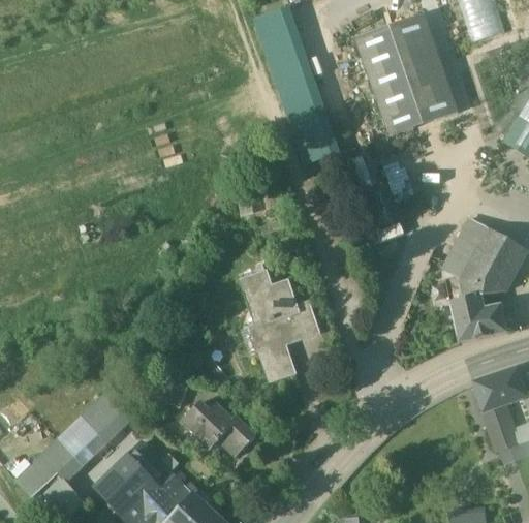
[(462,0),(475,41),(503,33),(493,0),(462,0)]
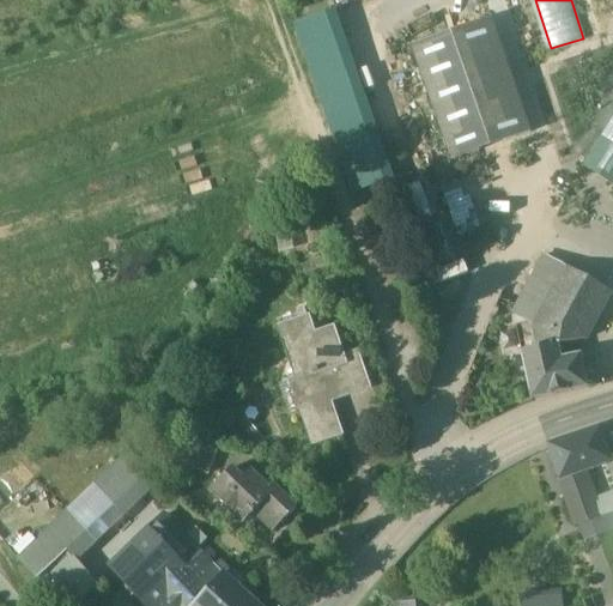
[(491,13),(412,41),(451,155),(530,127),(491,13)]
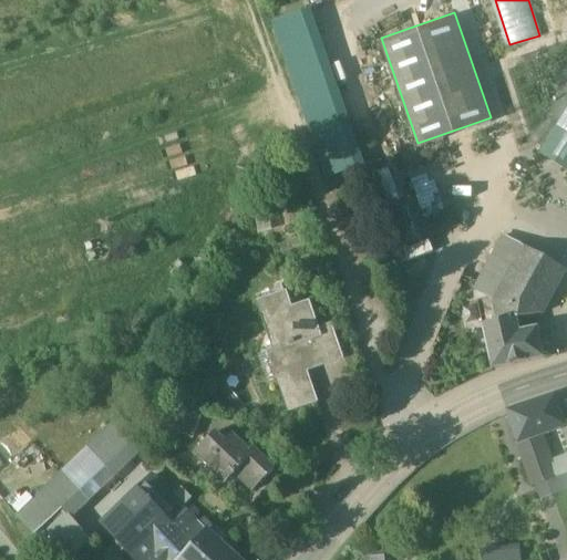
[(566,117),(547,152),(566,164),(566,117)]
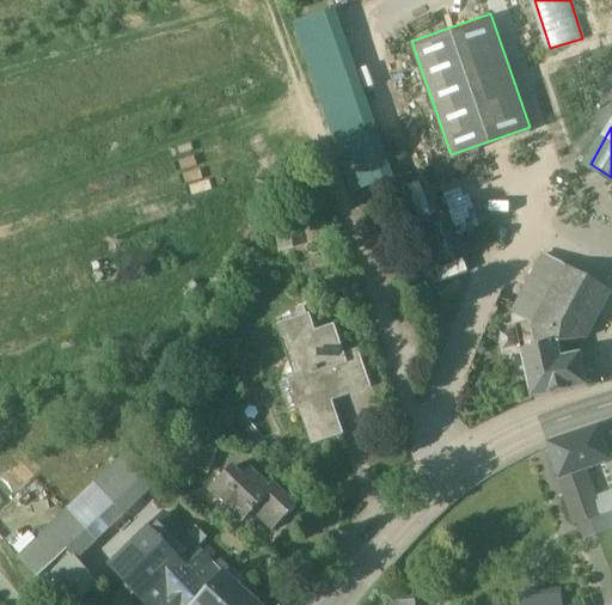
[(544,250),(513,309),(515,321),(537,316),(565,262),(544,250)]
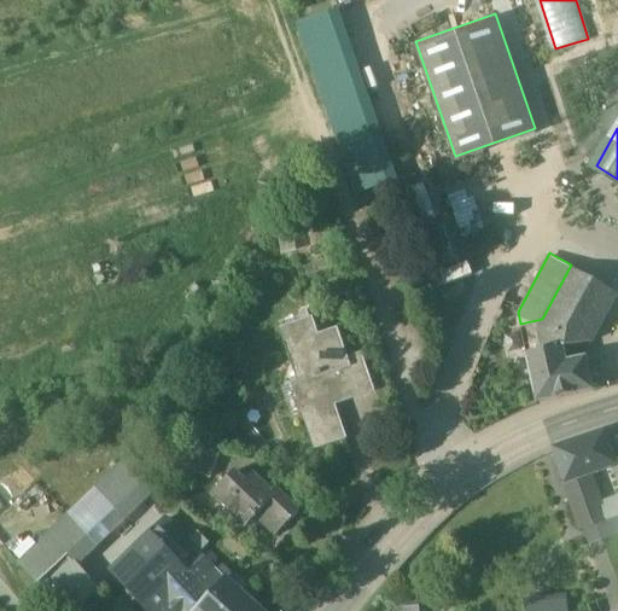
[(441,292),(468,283),(460,260),(432,269),(441,292)]
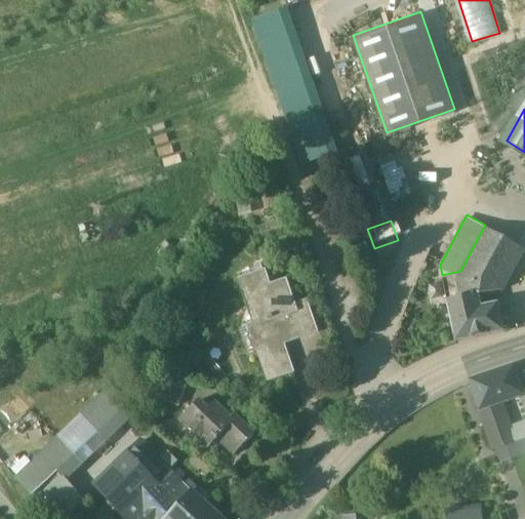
[(460,271),(458,276),(478,288),(479,291),(500,287),(523,245),(485,225),(460,271)]
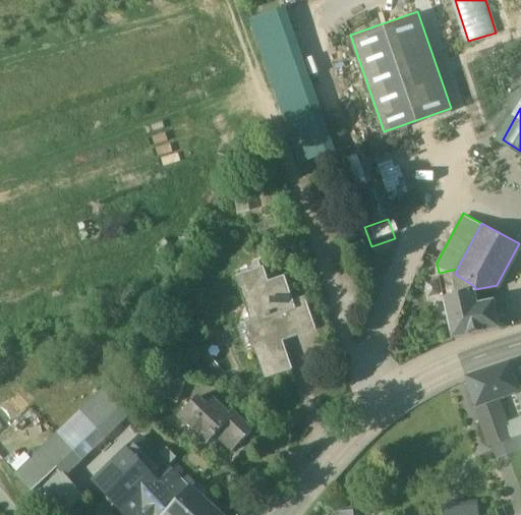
[(293,301),(284,277),(268,283),(259,261),(237,268),(253,315),(248,317),(267,370),(289,362),(280,334),(295,329),(287,305),(293,303),(293,301)]
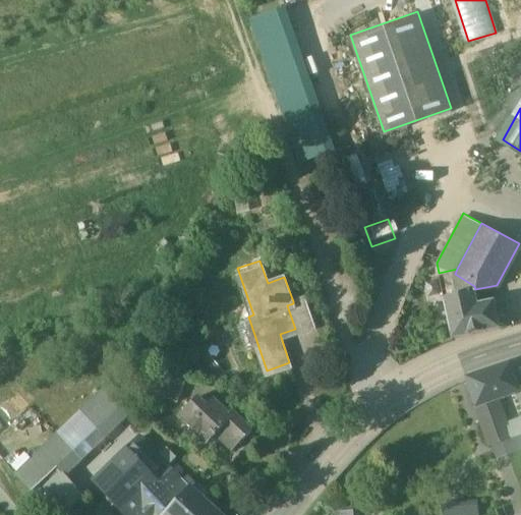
[(457,269),(439,273),(444,294),(475,289),(474,286),(455,274),(457,269)]
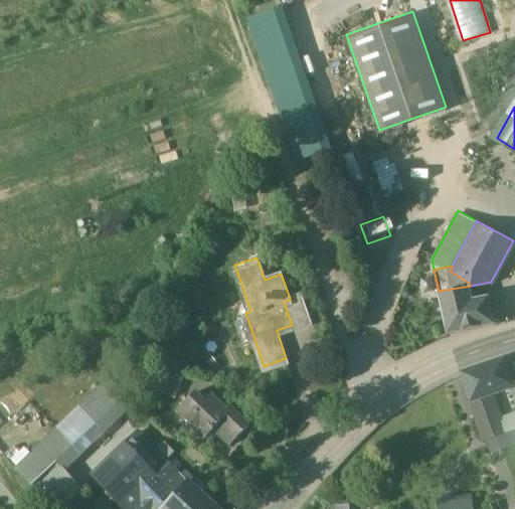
[(470,286),(439,291),(447,331),(494,321),(488,294),(472,299),(470,286)]
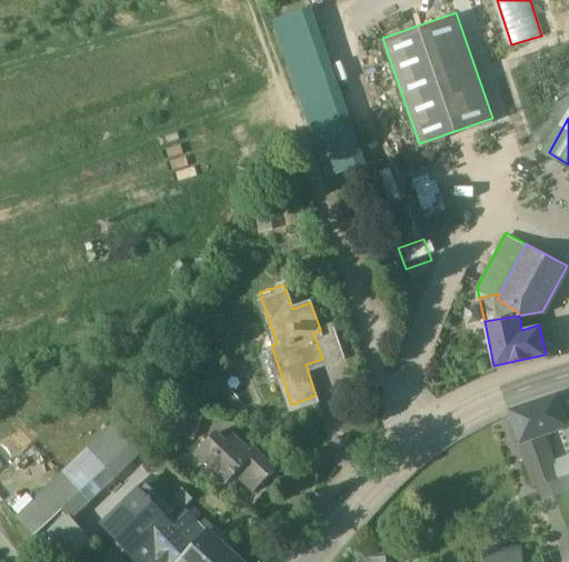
[(332,324),(320,329),(320,331),(313,333),(322,359),(342,352),(332,324)]
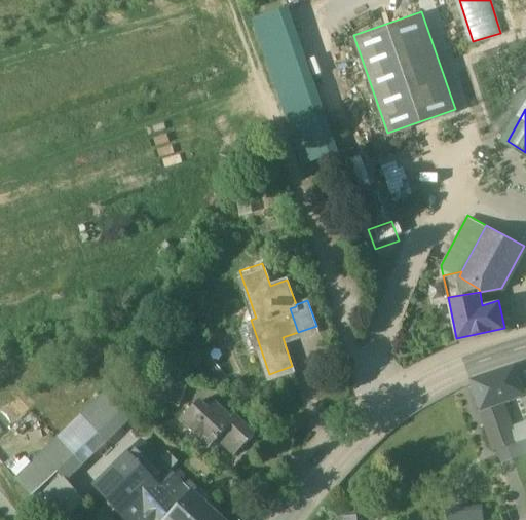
[(515,363),(472,378),(481,407),(496,401),(523,391),(515,363)]
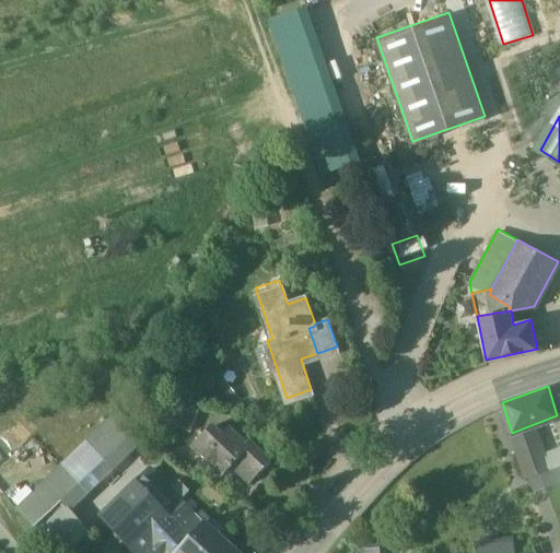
[(200,403),(175,392),(164,418),(190,428),(200,403)]
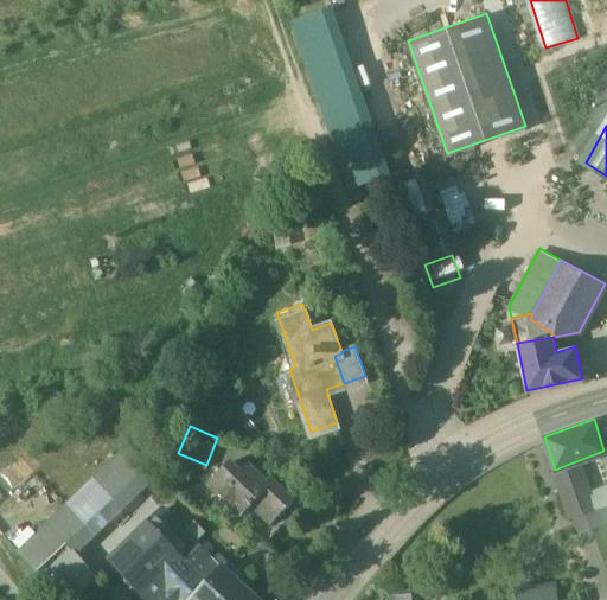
[(131,442),(20,549),(38,568),(68,541),(76,550),(158,473),(131,442)]
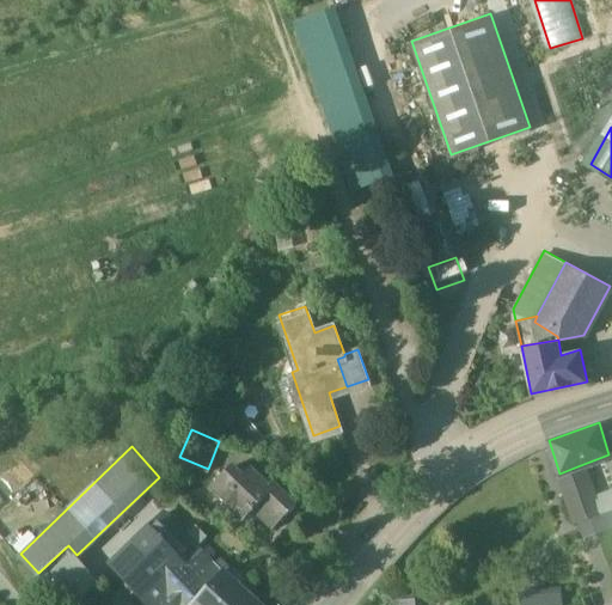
[(231,463),(209,486),(221,496),(243,474),(231,463)]
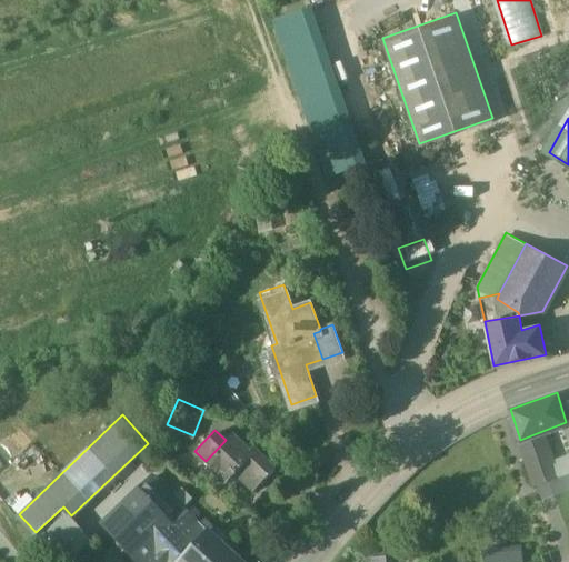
[(537,433),(520,440),(525,452),(541,447),(537,433)]
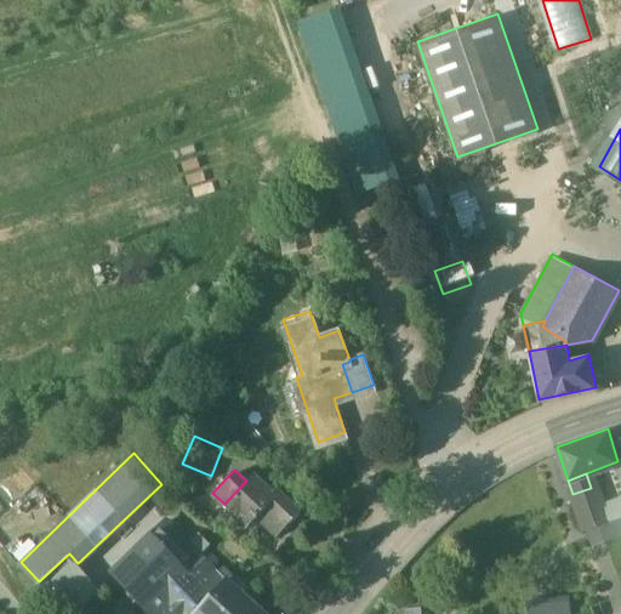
[(265,483),(257,490),(246,481),(224,504),(246,526),(257,515),(263,521),(277,533),(300,509),(275,485),(272,490),(265,483)]
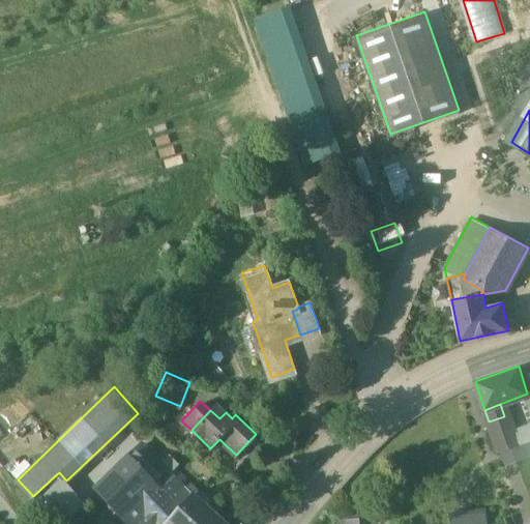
[(504,416),(489,421),(492,430),(505,424),(504,416)]
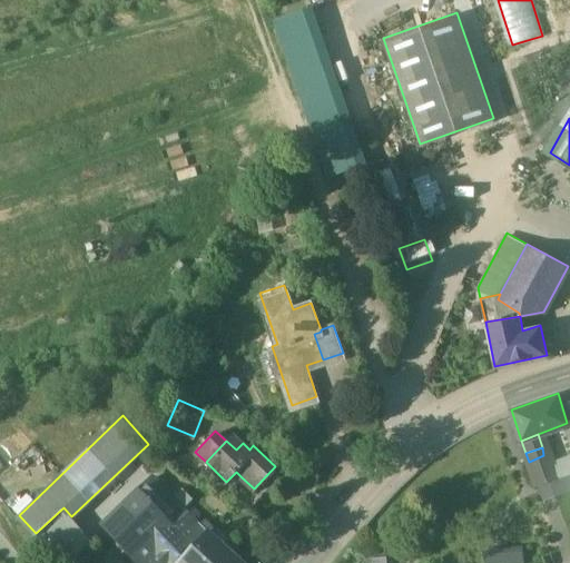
[(569,454),(548,463),(543,455),(529,462),(536,483),(569,470),(569,454)]
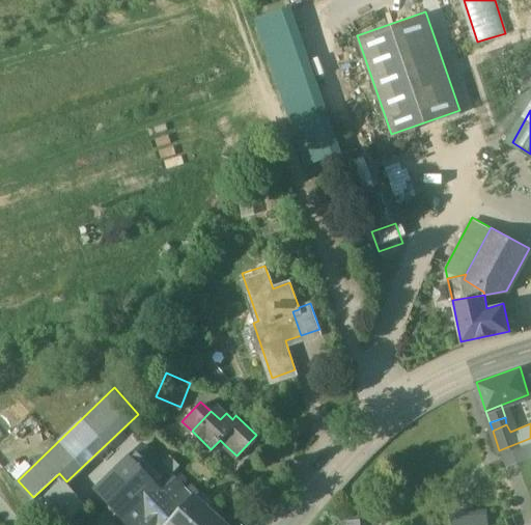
[(189,490),(142,442),(98,487),(132,524),(140,524),(151,515),(161,524),(165,524),(168,522),(193,493),(189,490)]
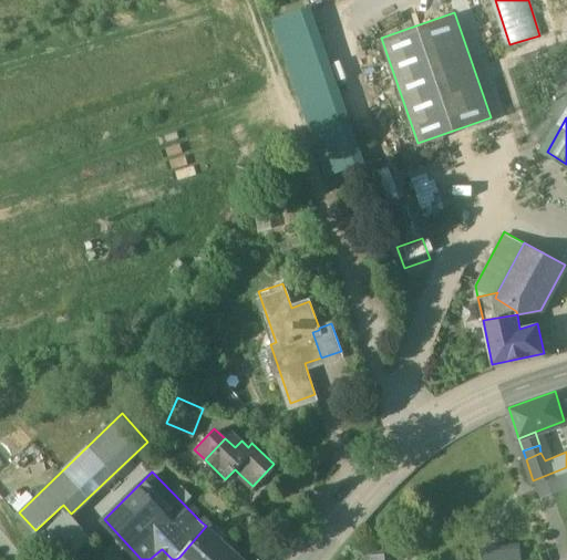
[(71,514),(63,505),(35,530),(34,531),(60,559),(62,559),(79,546),(78,545),(88,533),(88,535),(89,533),(71,514)]
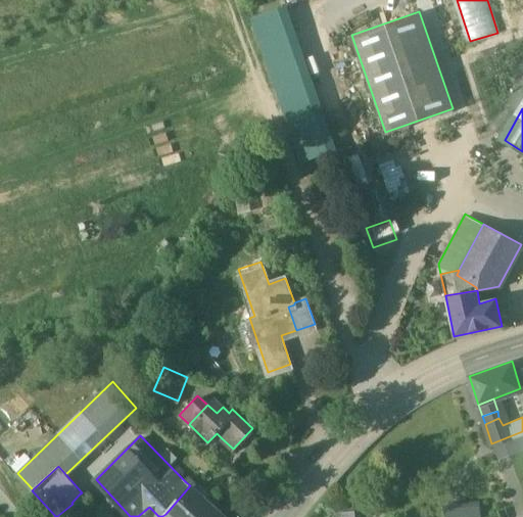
[(201,490),(190,479),(186,482),(190,485),(198,494),(201,490)]
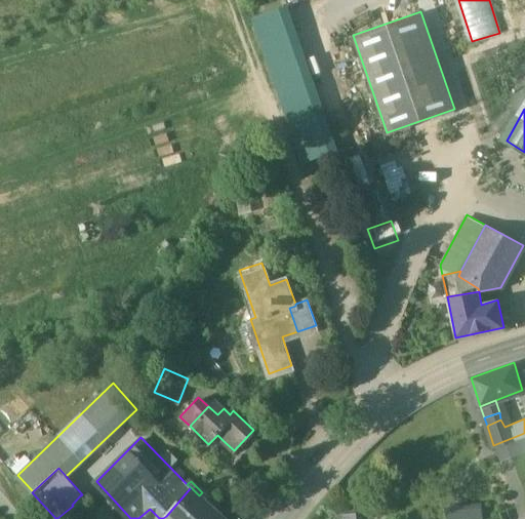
[(225,518),(199,495),(191,487),(166,516),(168,518),(225,518)]
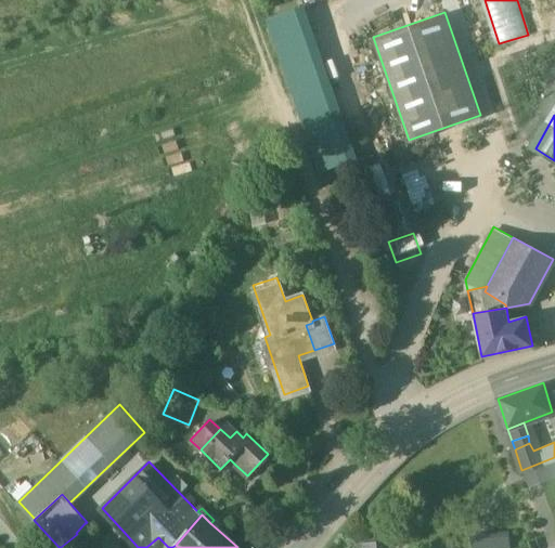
[(470,533),(472,547),(510,545),(508,531),(470,533)]
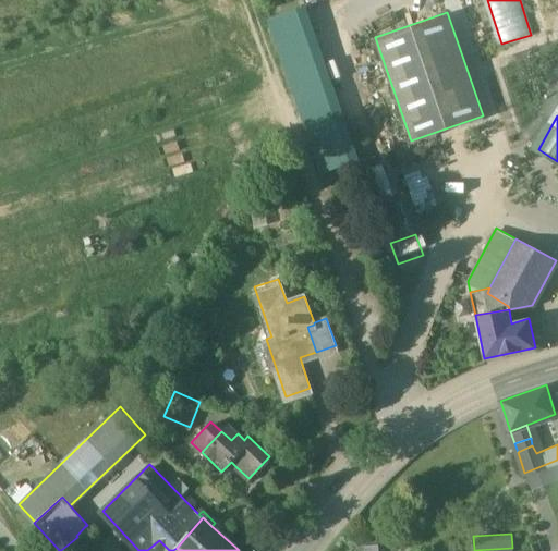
[(378,550),(378,541),(361,543),(362,550),(378,550)]
